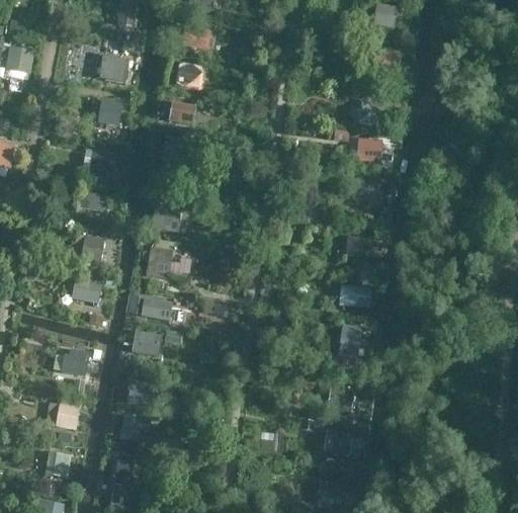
[(137,2),(119,0),(117,25),(134,27),(137,2)]
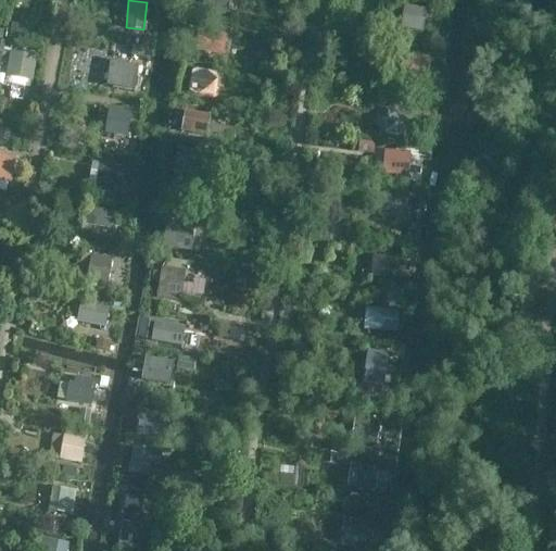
[(201,0),(200,7),(227,11),(228,0),(201,0)]
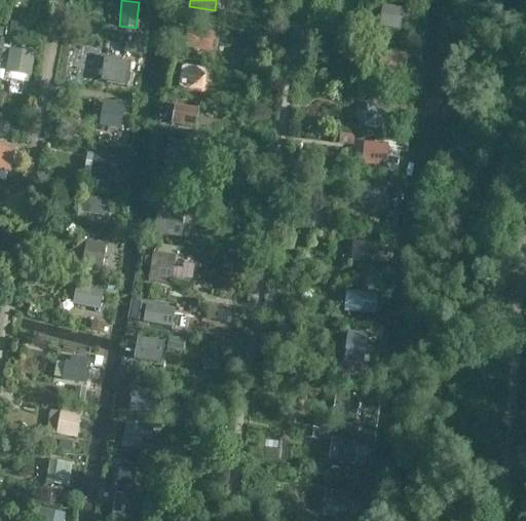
[(404,6),(382,3),(378,25),(401,28),(404,6)]
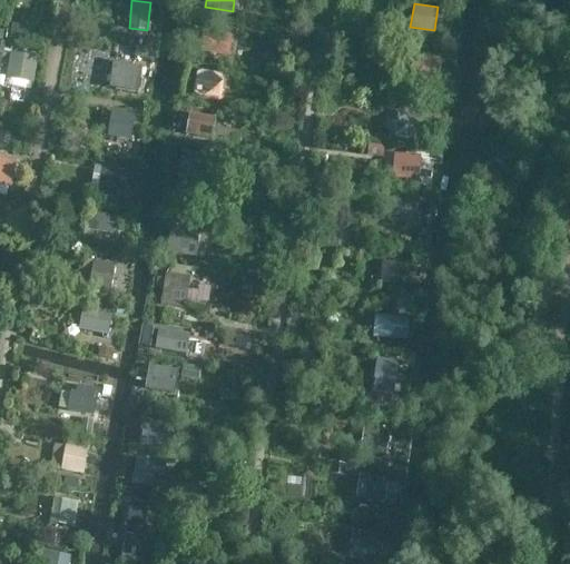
[(12,21),(10,35),(28,38),(29,25),(12,21)]
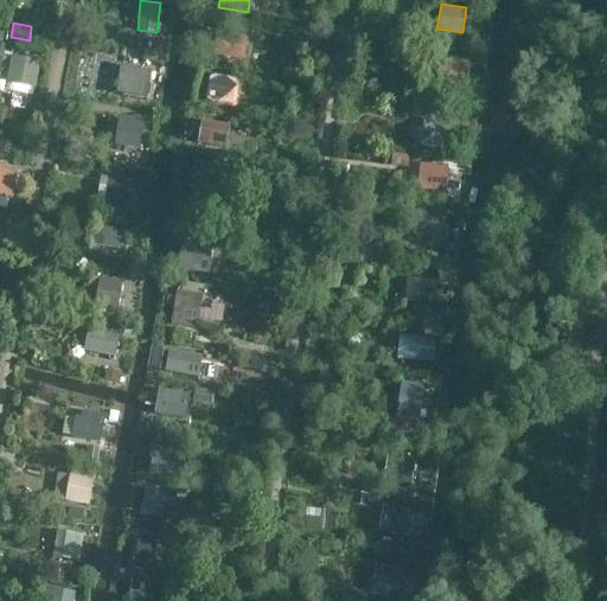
[(243,58),(247,36),(216,31),(212,53),(243,58)]
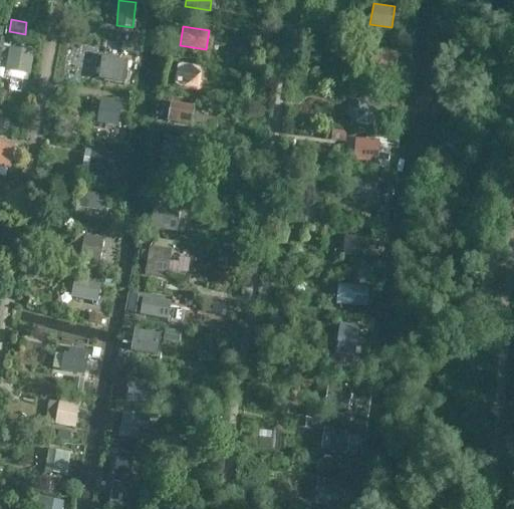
[(116,28),(105,27),(104,35),(115,37),(116,28)]
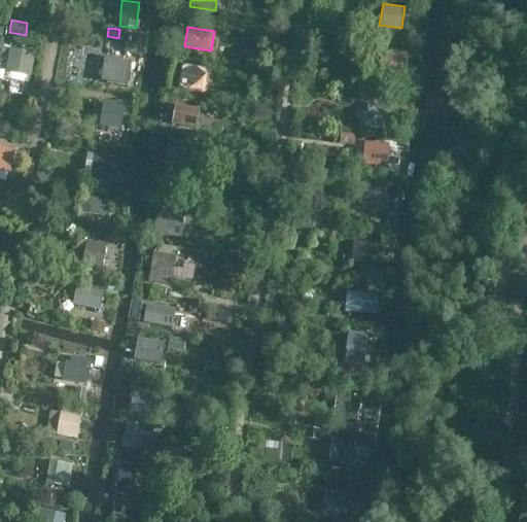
[(139,43),(125,41),(124,50),(138,54),(139,43)]
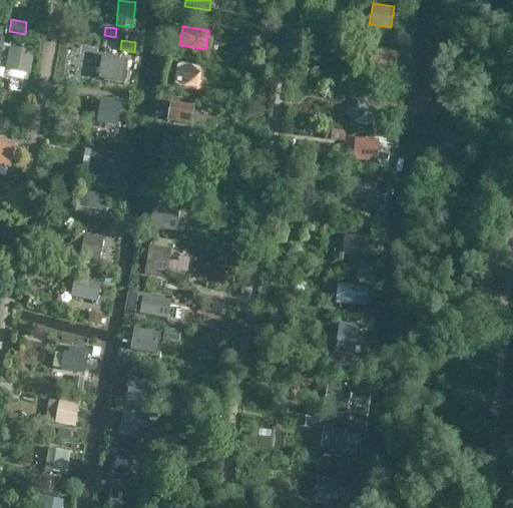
[(34,49),(9,45),(5,68),(30,72),(34,49)]
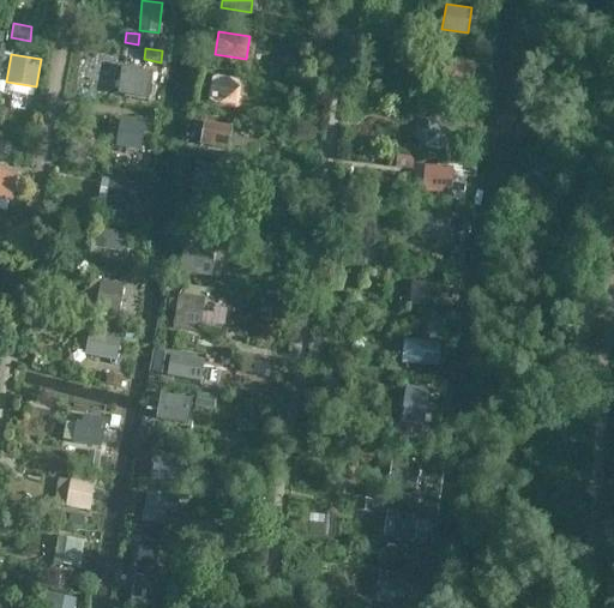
[(470,88),(474,61),(438,55),(434,83),(470,88)]
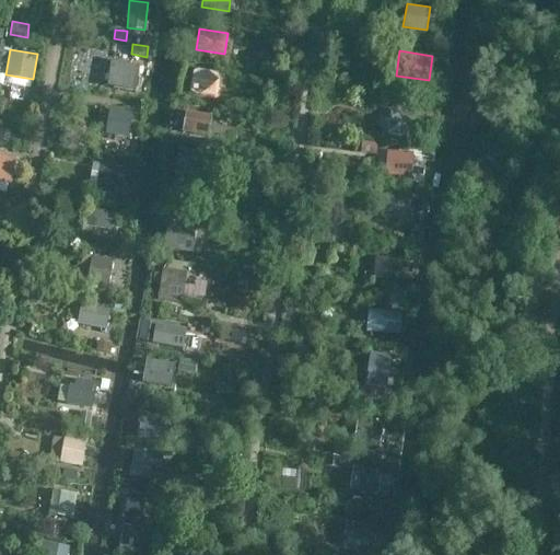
[(107,84),(135,90),(139,64),(111,59),(107,84)]
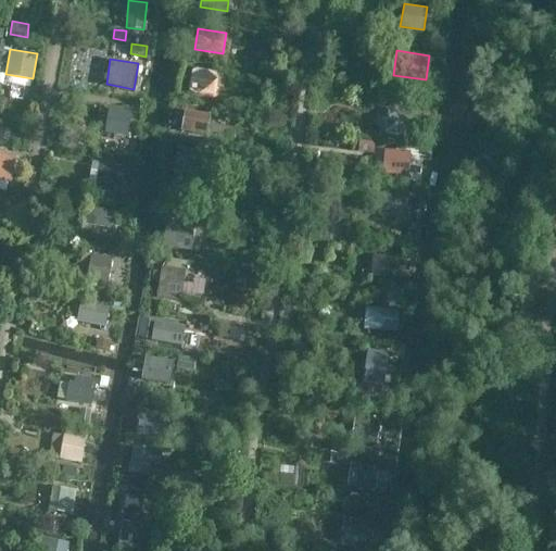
[(192,66),(188,90),(214,95),(218,71),(192,66)]
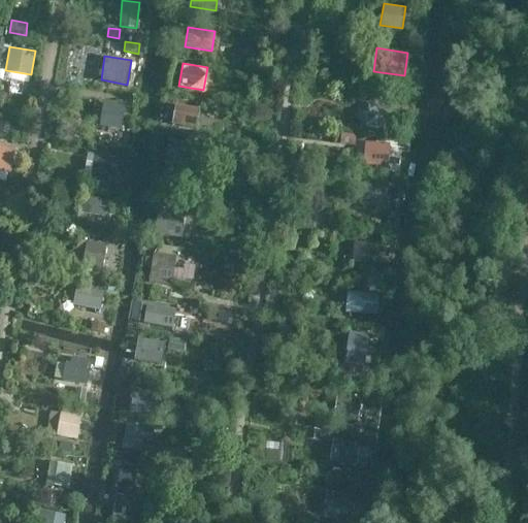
[(396,104),(368,101),(365,126),(394,129),(396,104)]
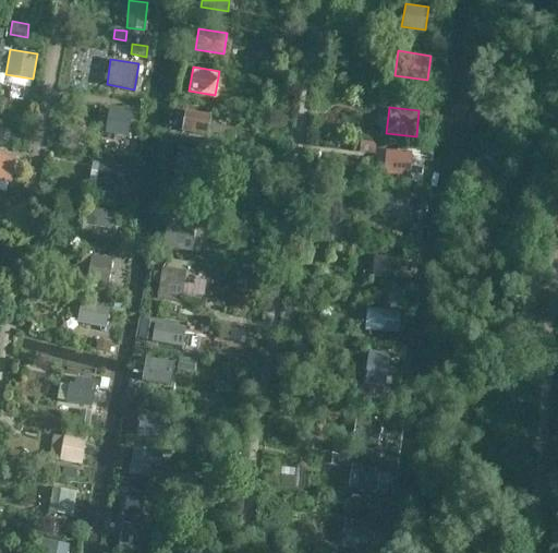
[(131,111),(108,108),(105,132),(128,135),(131,111)]
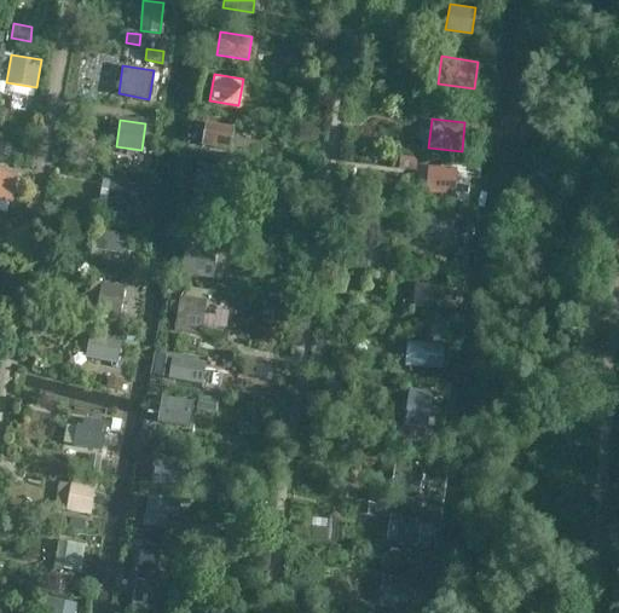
[(235,126),(206,120),(201,144),(230,149),(235,126)]
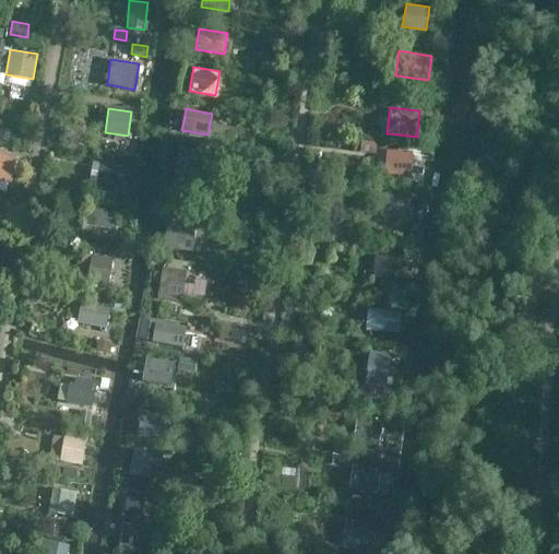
[(11,127),(0,125),(0,138),(9,140),(11,127)]
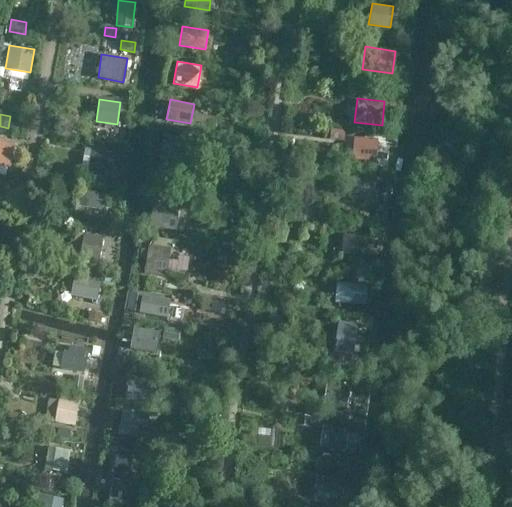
[(66,117),(54,115),(51,128),(64,130),(66,117)]
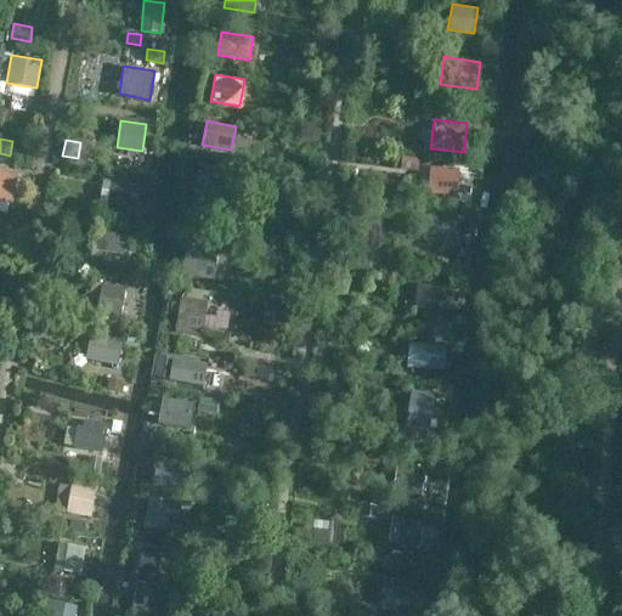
[(417,170),(419,157),(401,154),(400,168),(417,170)]
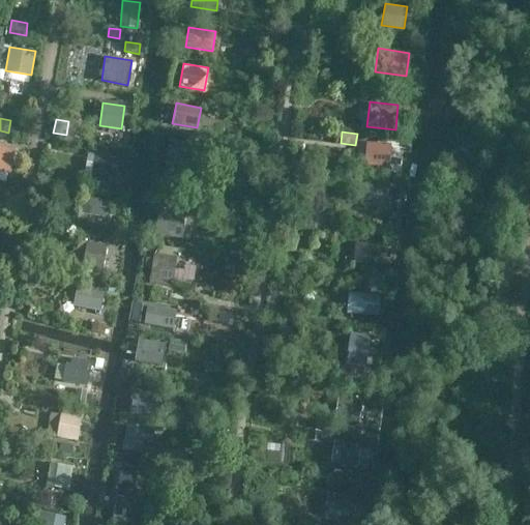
[(194,140),(169,137),(165,164),(189,168),(194,140)]
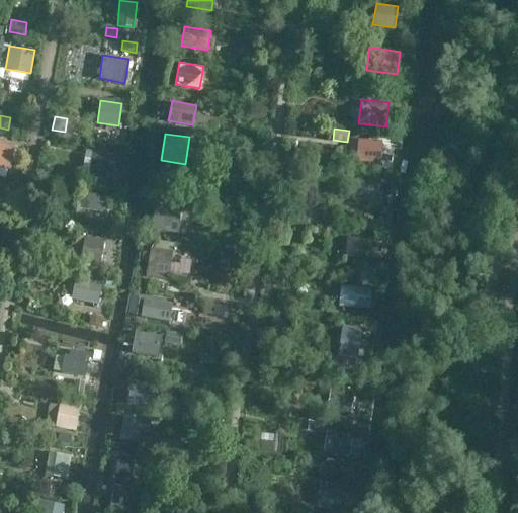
[(381,139),(357,138),(356,161),(380,162),(381,139)]
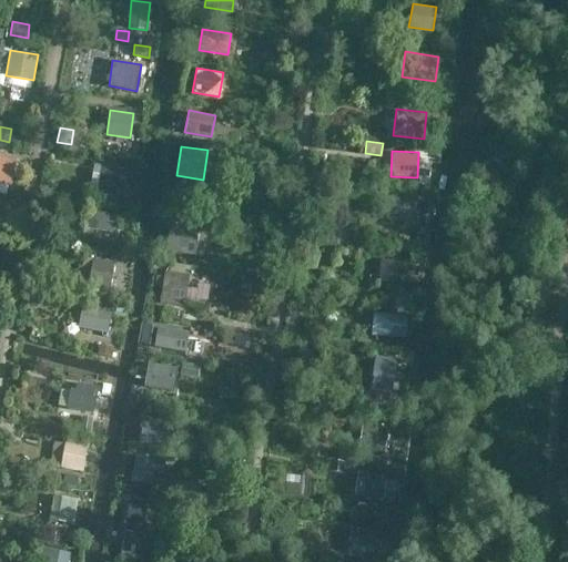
[(16,156),(0,153),(0,193),(6,194),(7,184),(11,185),(16,156)]
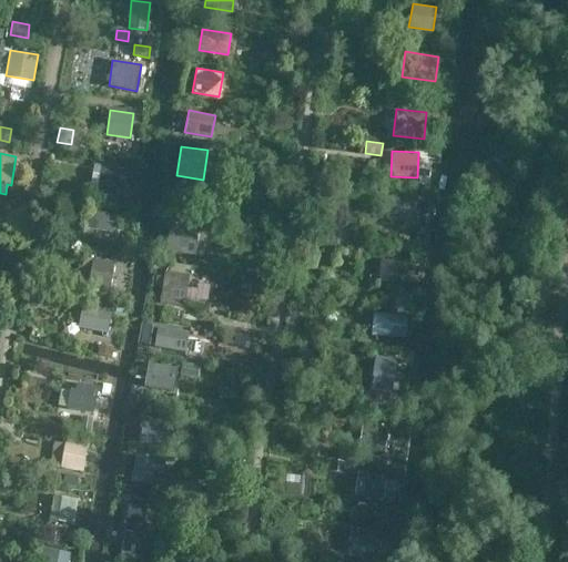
[(124,193),(129,166),(94,161),(90,187),(124,193)]
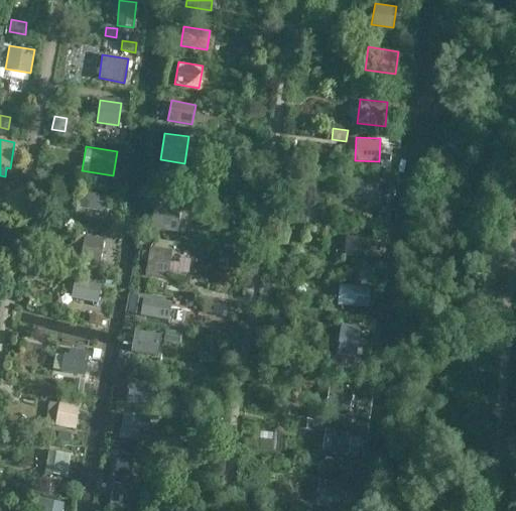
[(380,176),(353,173),(351,199),(377,202),(380,176)]
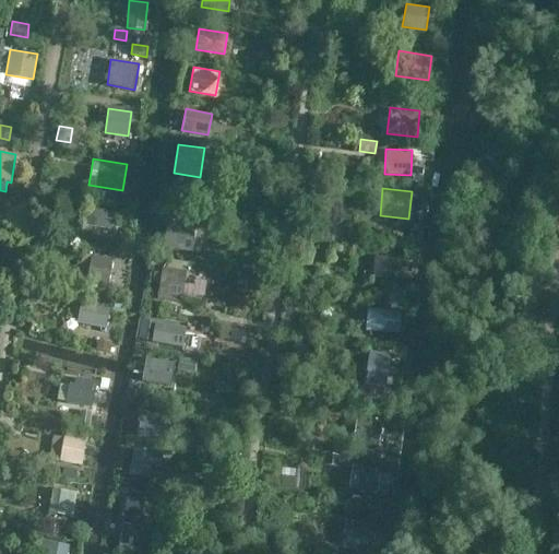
[(134,192),(123,191),(122,202),(133,203),(134,192)]
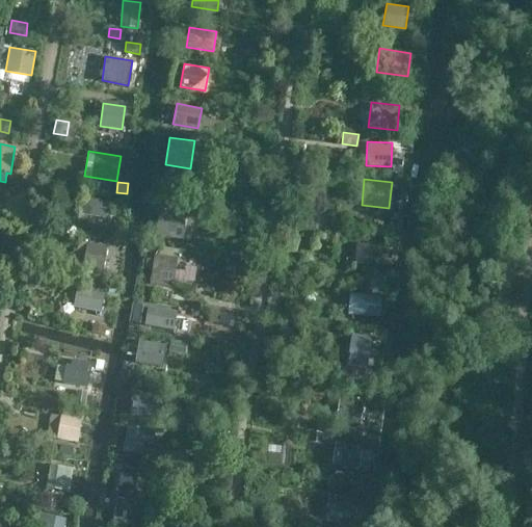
[(184,192),(166,191),(165,203),(183,204),(184,192)]
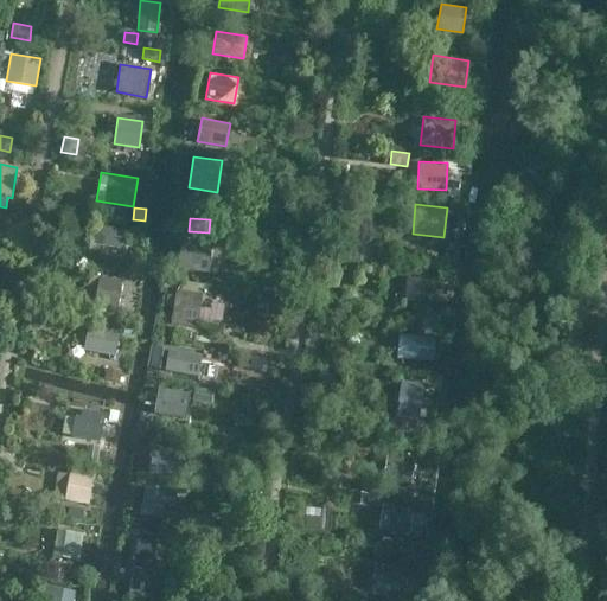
[(123,247),(126,228),(94,223),(91,242),(123,247)]
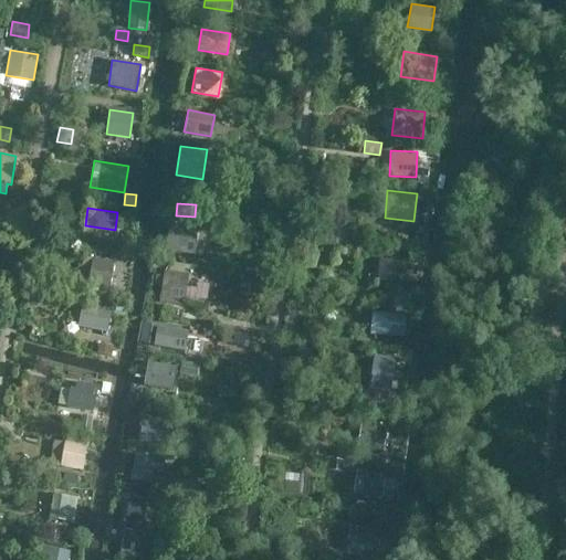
[(197,226),(168,223),(165,250),(195,253),(197,226)]
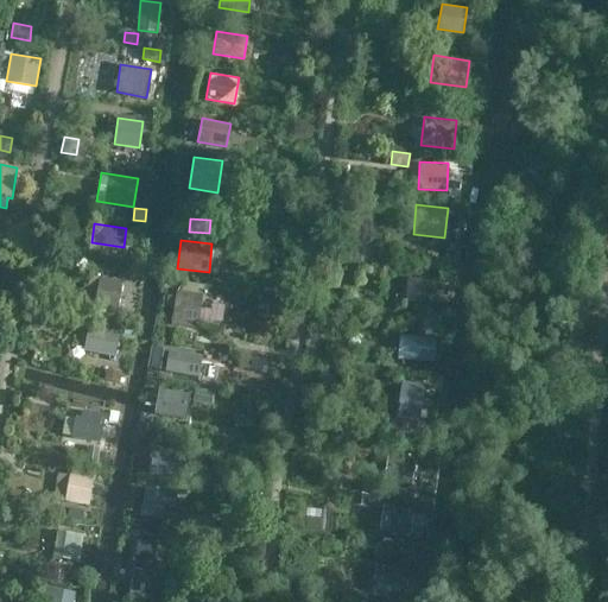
[(442,268),(443,255),(424,253),(422,266),(442,268)]
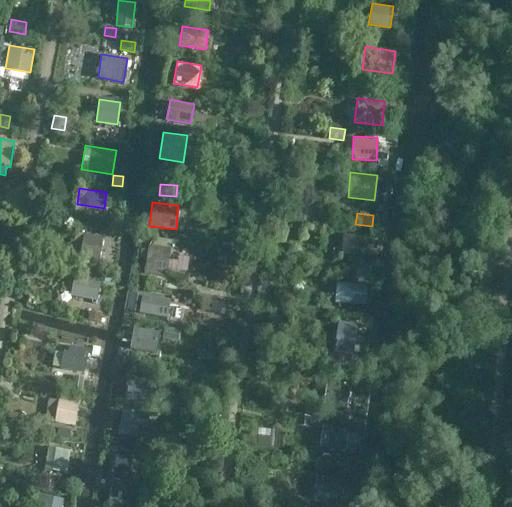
[(100,234),(84,232),(80,258),(96,261),(100,234)]
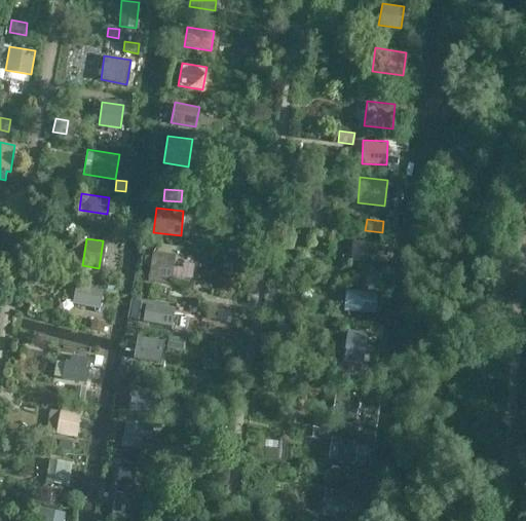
[(378,242),(352,238),(350,258),(376,261),(378,242)]
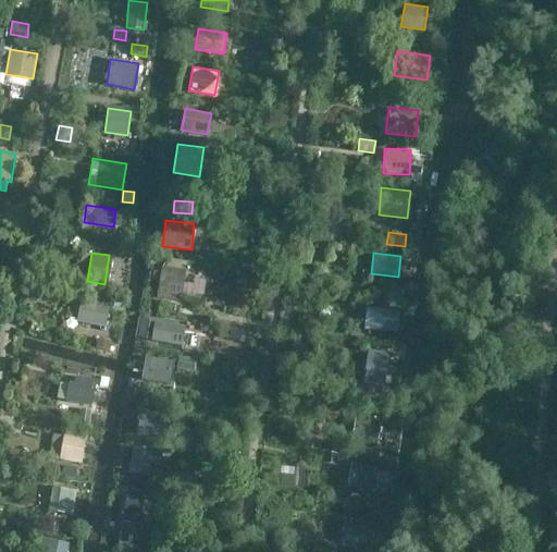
[(256,265),(242,261),(239,271),(255,273),(256,265)]
